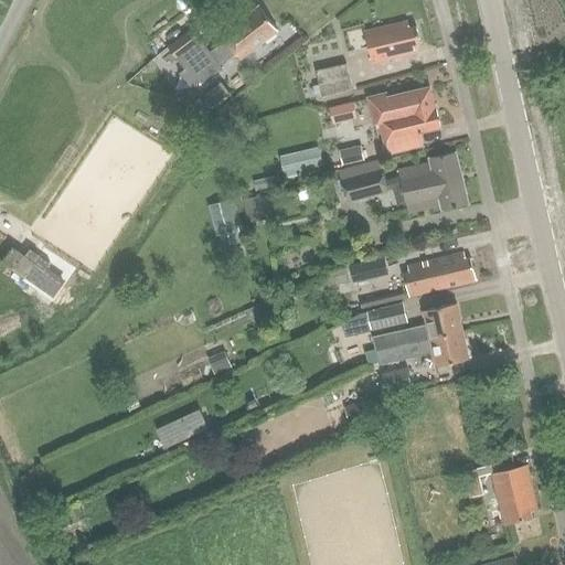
[(240,60),(277,32),(258,8),(222,35),(226,41),(235,54),(240,60)]
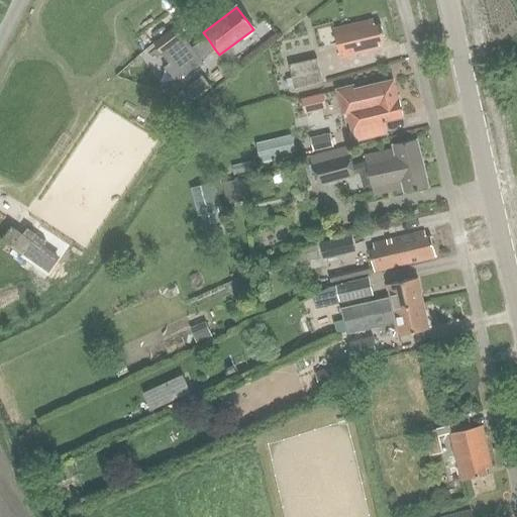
[(380,44),(384,43),(380,26),(376,27),(375,21),(333,31),(340,60),(381,49),(380,44)]
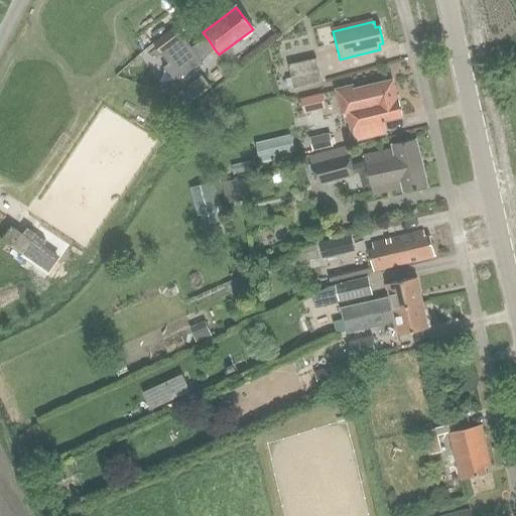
[(175,27),(153,43),(161,54),(183,37),(175,27)]
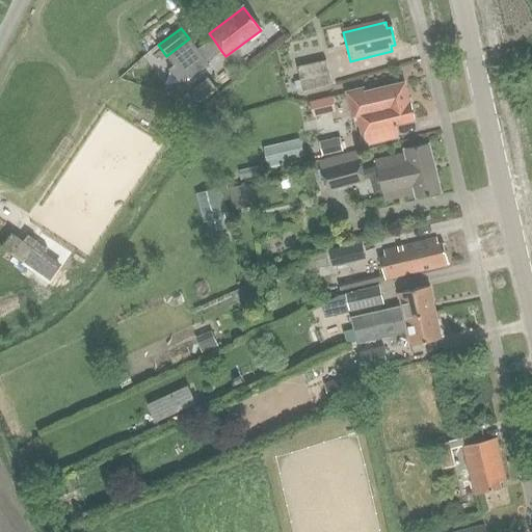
[(189,38),(166,56),(175,67),(170,70),(181,84),(208,64),(207,62),(221,51),(213,38),(197,50),(189,38)]
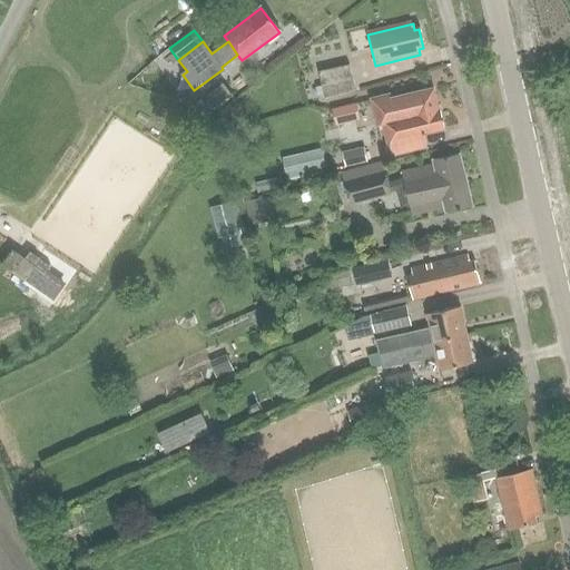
[(350,66),(318,72),(324,98),(355,91),(350,66)]
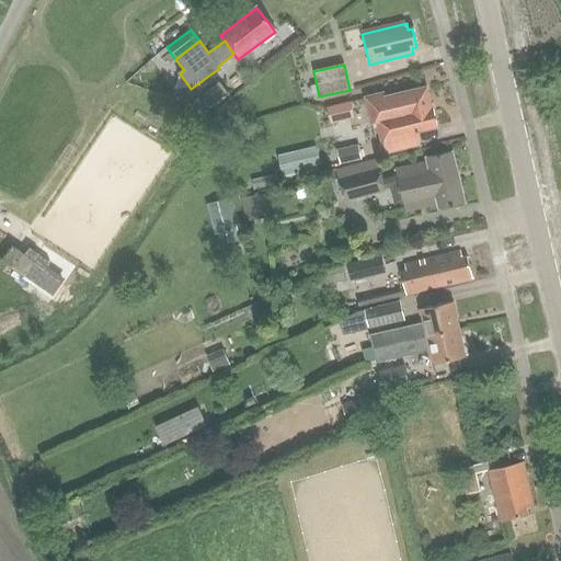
[(229,95),(220,83),(203,95),(212,107),(229,95)]
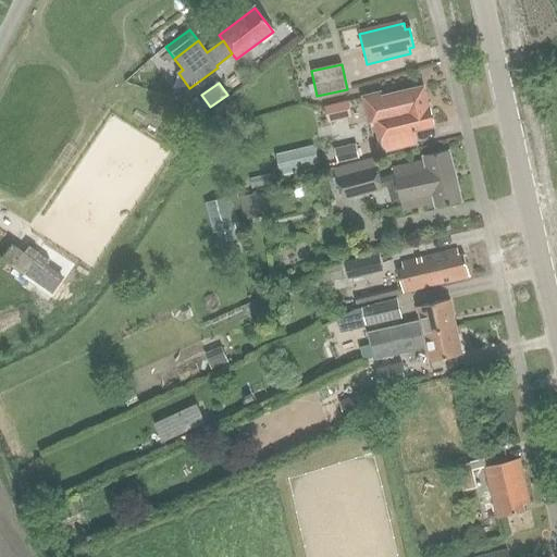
[(413,133),(433,127),(429,109),(428,109),(423,88),(381,98),(380,94),(362,98),(369,124),(374,123),(381,152),(417,144),(413,133)]
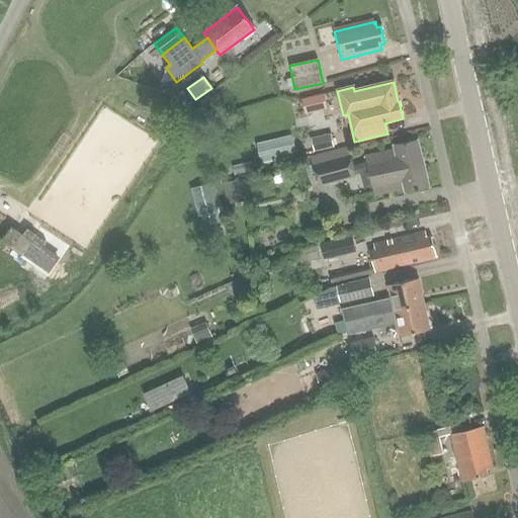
[(314,110),(336,107),(334,91),(311,94),(314,110)]
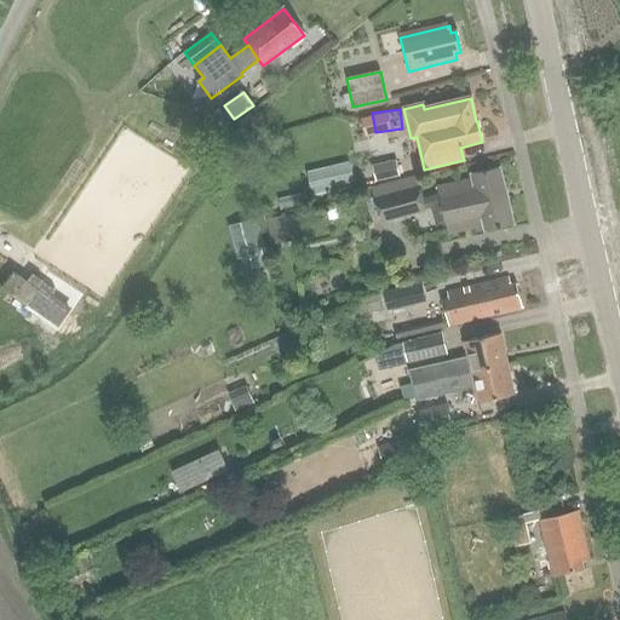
[(254,119),(257,127),(260,130),(267,127),(269,124),(265,114),(262,112),(254,114),(254,119)]
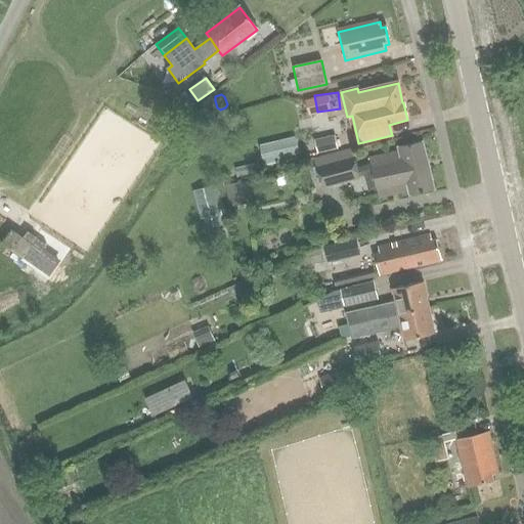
[(335,136),(315,140),(318,155),(338,149),(335,136)]
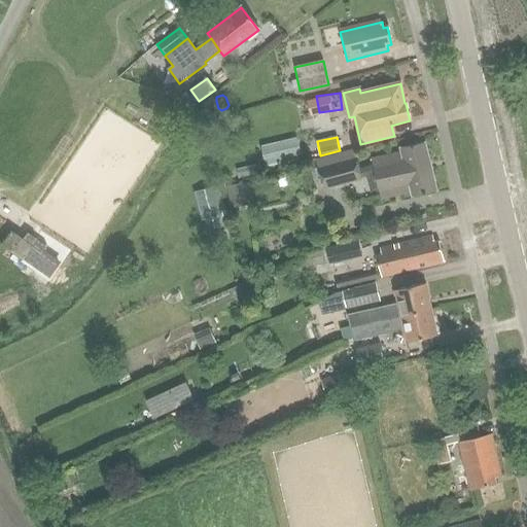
[(297,139),(260,147),(266,168),(302,160),(297,139)]
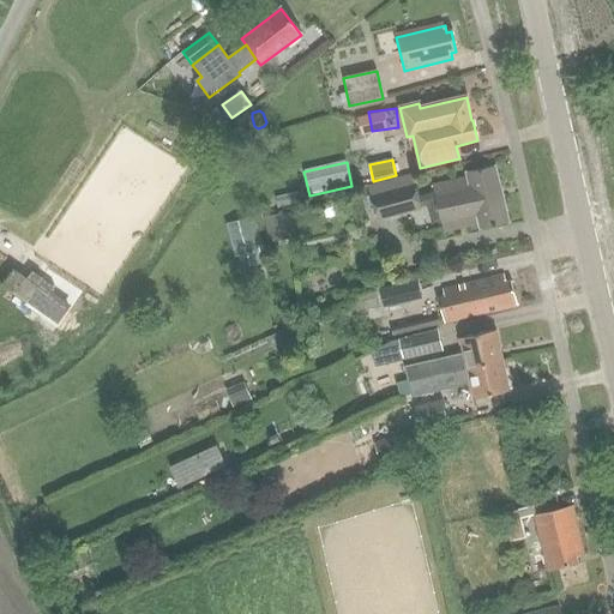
[(481,229),(507,223),(494,168),(468,175),(469,180),(434,187),(445,233),(480,224),(481,229)]
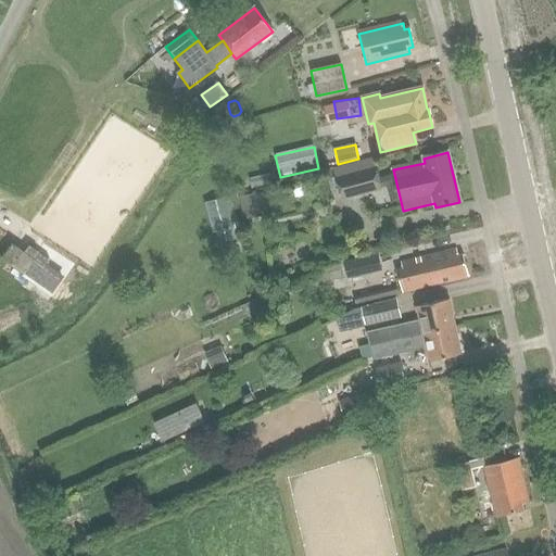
[(332,169),(340,201),(386,189),(390,205),(399,203),(392,176),(378,179),(374,160),(332,169)]
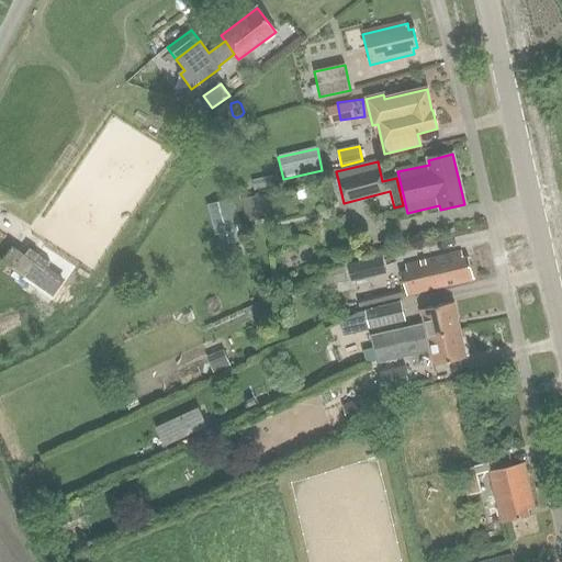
[(253,182),(255,191),(279,186),(277,177),(253,182)]
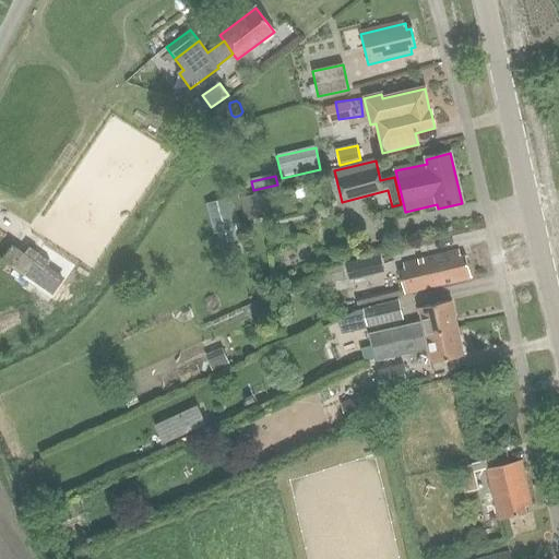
[(260,194),(241,198),(245,221),(264,217),(260,194)]
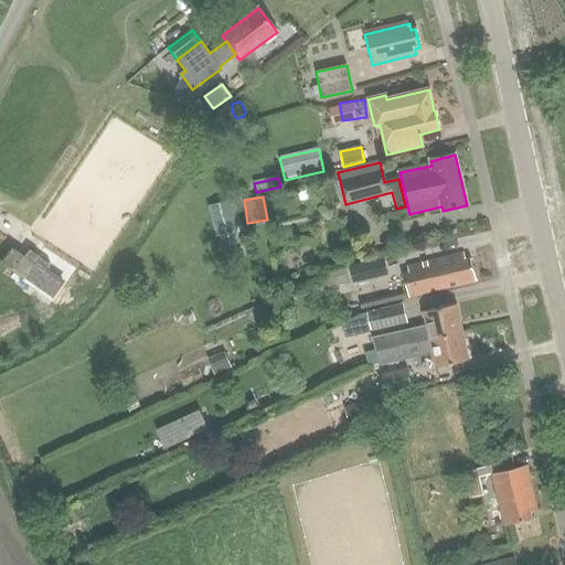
[(12,248),(2,263),(24,278),(34,264),(39,256),(30,251),(25,257),(12,248)]
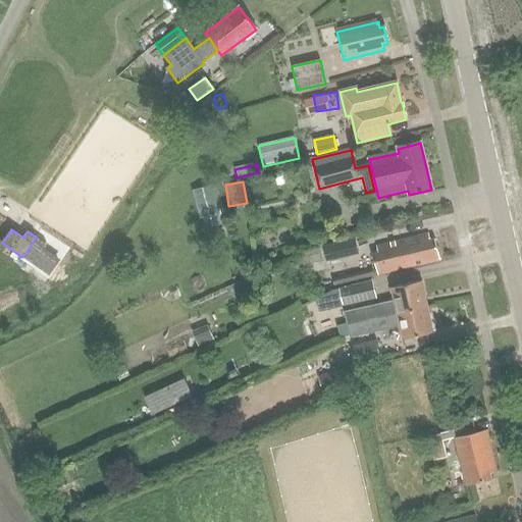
[(377,276),(439,261),(434,240),(430,242),(428,236),(376,248),(377,254),(372,255),(377,276)]
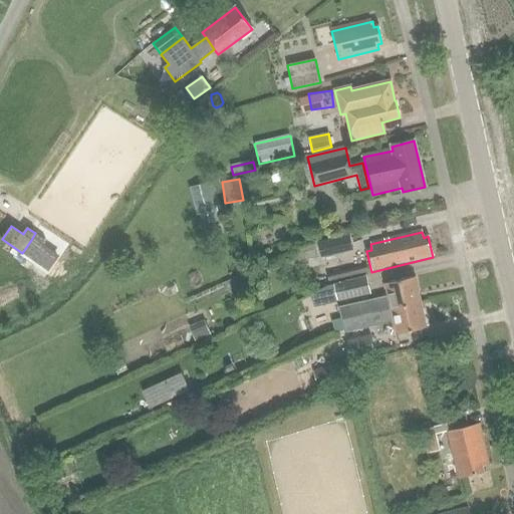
[(321,259),(353,251),(350,236),(318,244),(318,246),(298,250),(301,262),(321,258),(321,259)]
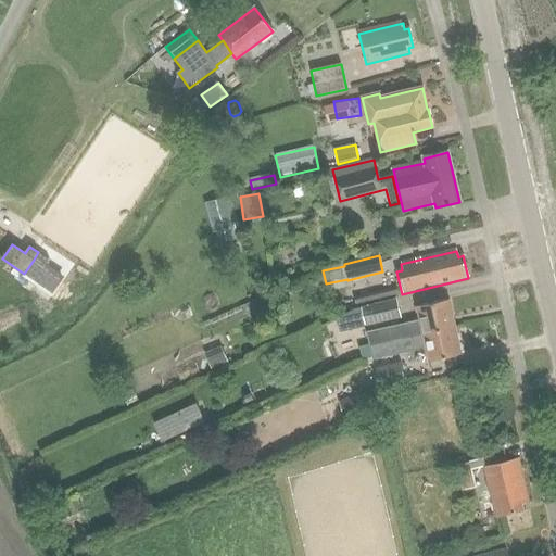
[(34,260),(24,274),(37,281),(47,267),(34,260)]
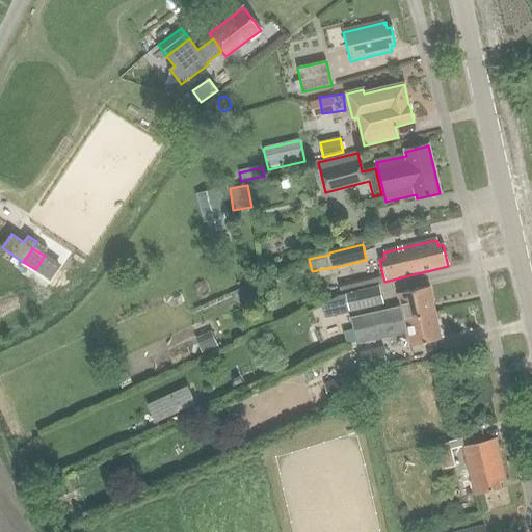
[(379,274),(341,285),(344,294),(382,284),(379,274)]
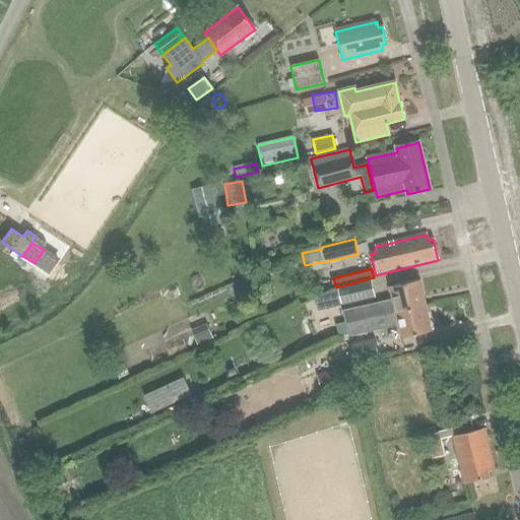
[(372,280),(338,288),(343,306),(376,298),(372,280)]
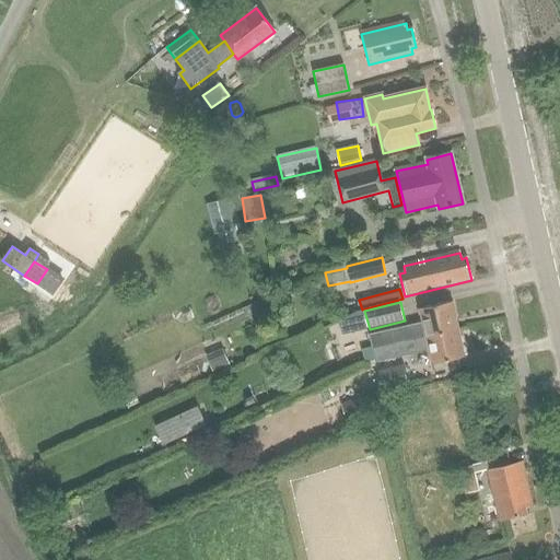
[(368,336),(372,350),(458,330),(452,303),(419,310),(422,323),(368,336)]
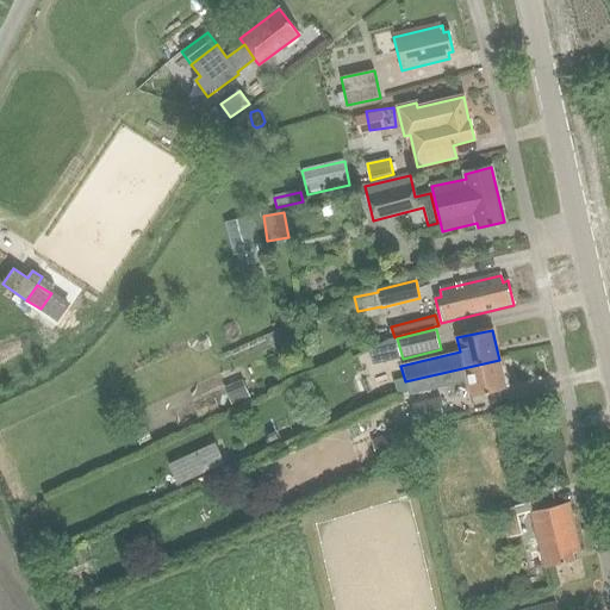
[(499,360),(405,381),(408,394),(467,381),(471,398),(506,390),(499,360)]
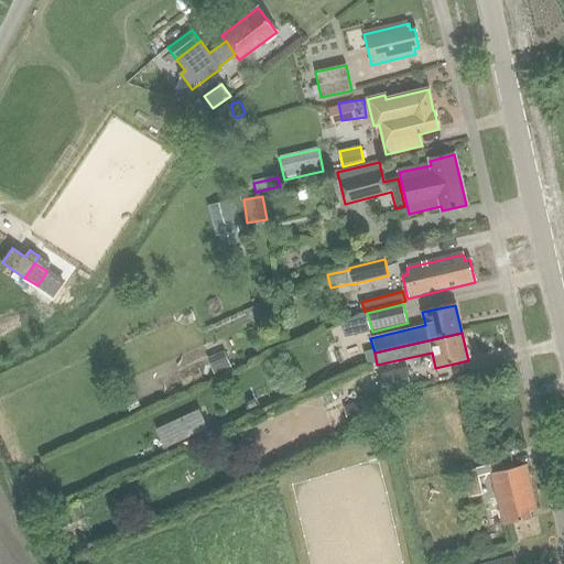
[(231,368),(224,351),(207,358),(215,375),(231,368)]
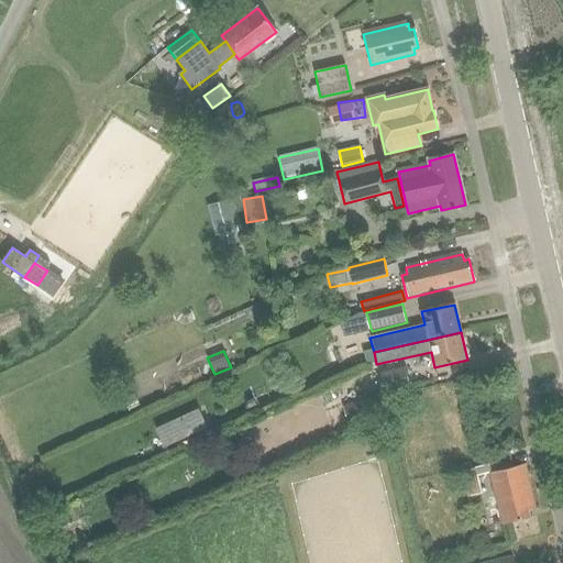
[(406,367),(381,374),(385,393),(410,386),(406,367)]
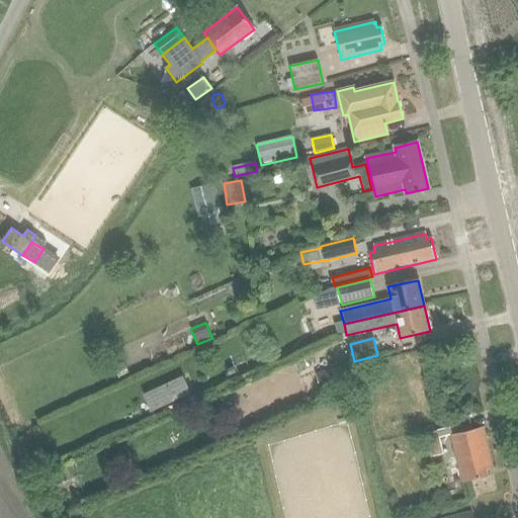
[(190,393),(183,377),(145,395),(152,411),(190,393)]
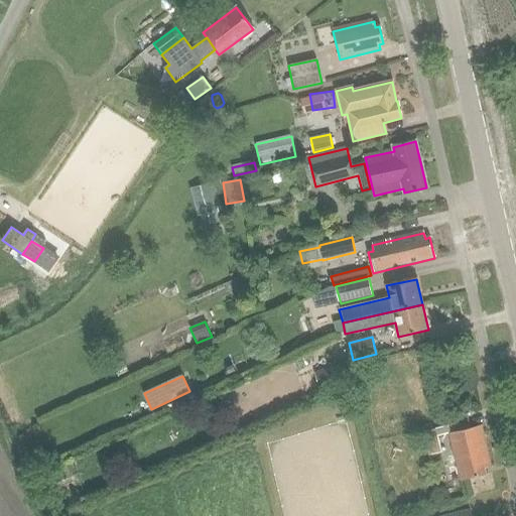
[(449,434),(462,481),(486,475),(485,469),(491,467),(482,426),(449,434)]
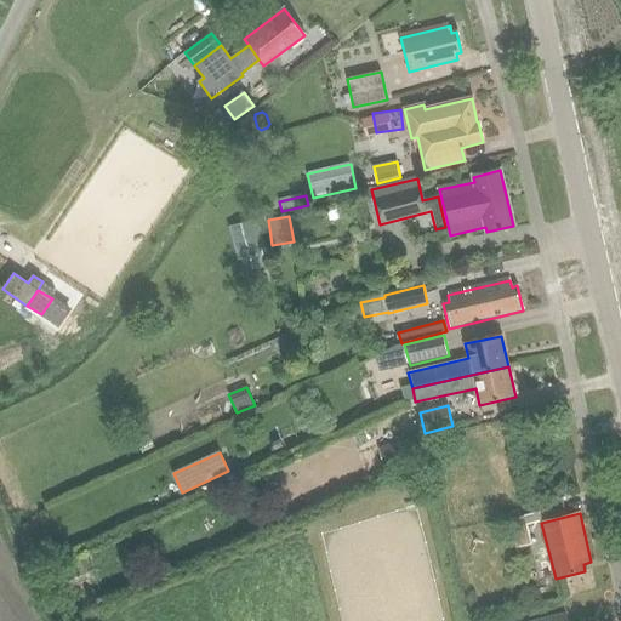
[(517,551),(531,547),(527,525),(542,522),(541,514),(510,520),(517,551)]
